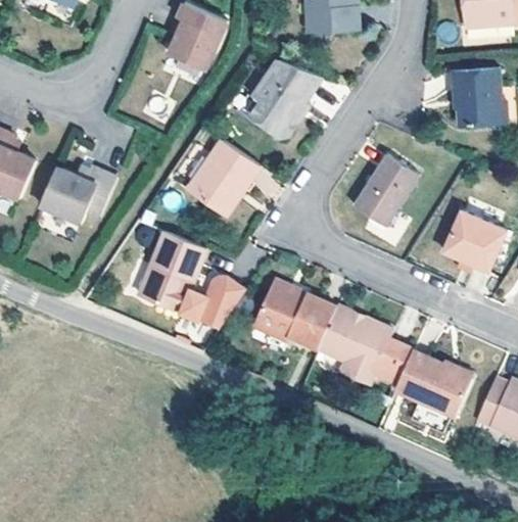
[(25,0),(60,15),(63,8),(44,0),(25,0)]
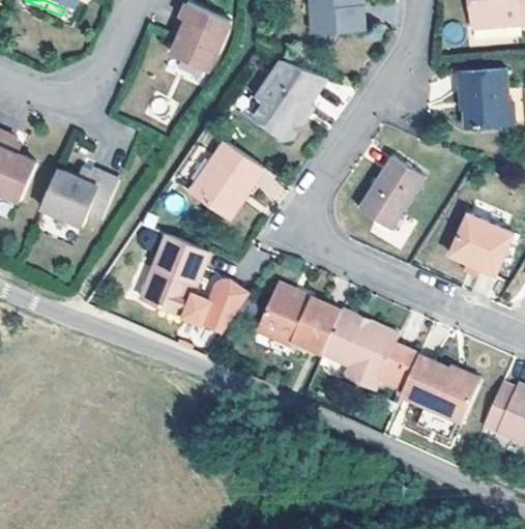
[(362,27),(360,0),(308,0),(309,29),(362,27)]
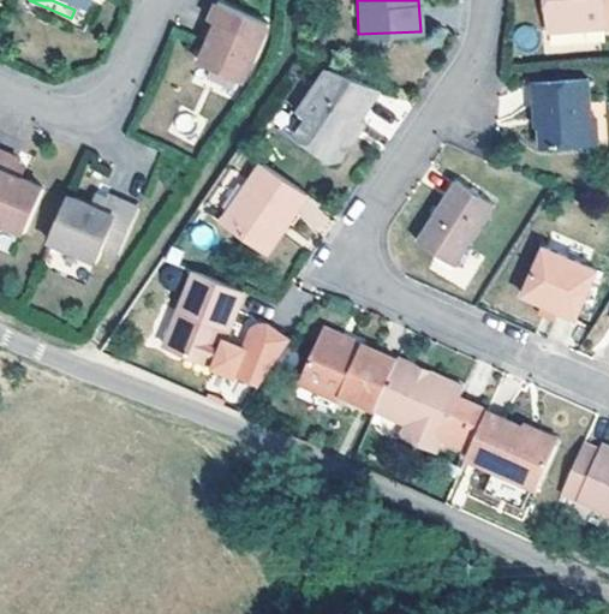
[(547,0),(549,31),(608,28),(608,0),(547,0)]
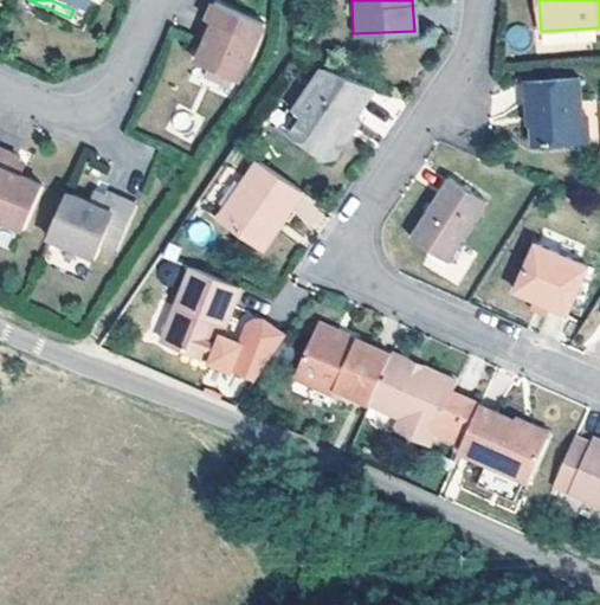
[(260,24),(211,1),(202,19),(210,23),(202,38),(192,62),(236,81),(260,24)]
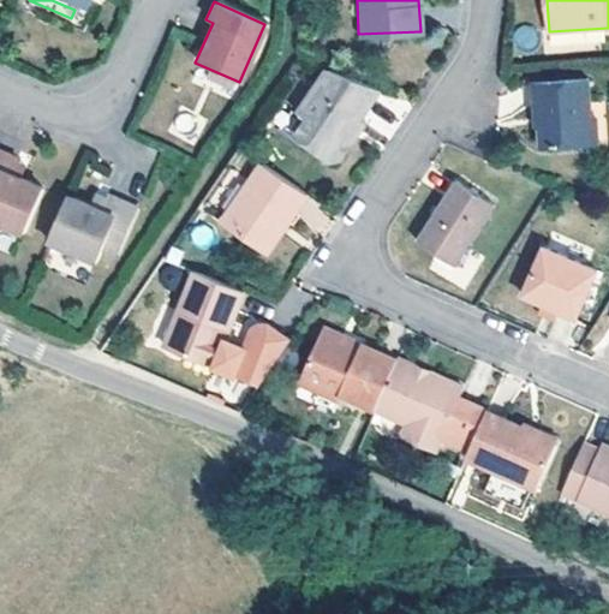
[(213,23),(206,19),(198,36),(206,39),(213,23)]
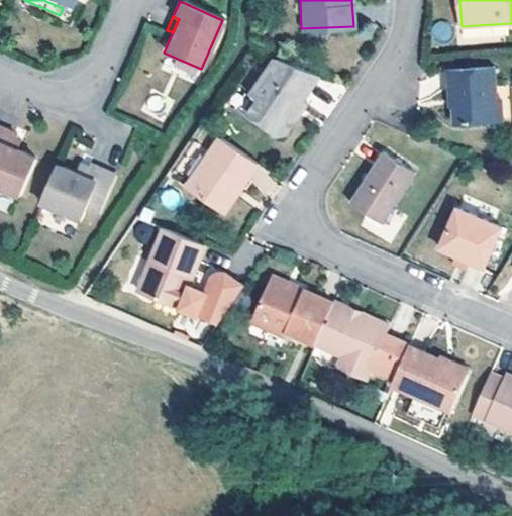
[(315,74),(273,58),(249,92),(257,97),(245,113),(275,134),(285,130),(292,120),(290,113),(298,99),(315,74)]
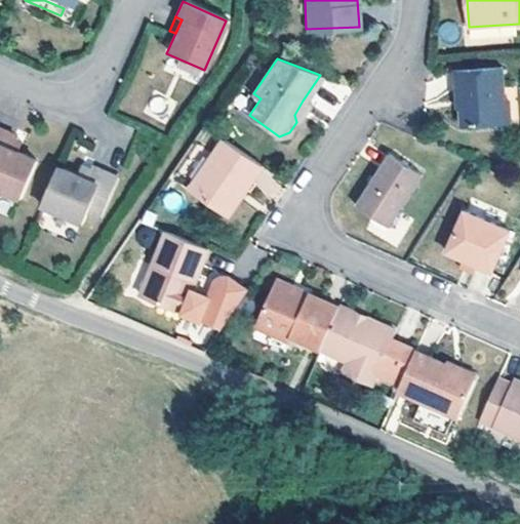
[(505,122),(503,99),(500,66),(453,70),(456,98),(461,98),(463,126),(505,122)]
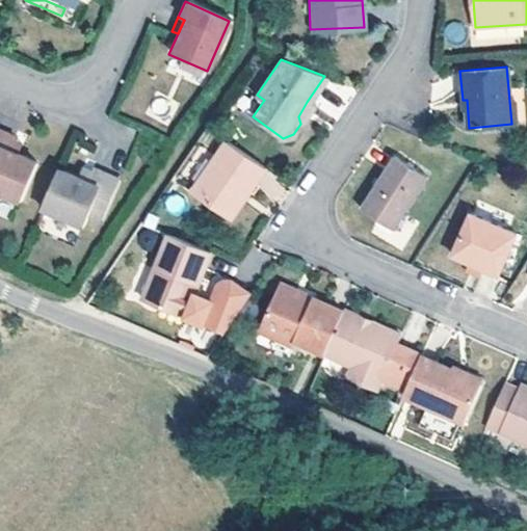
[(298,116),(300,124),(312,105),(307,102),(298,116)]
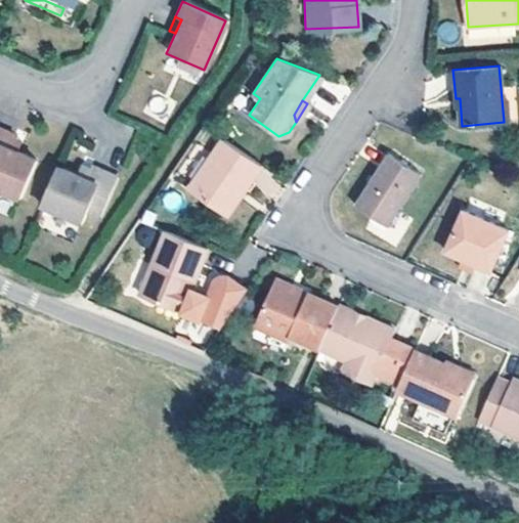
[(0,190),(10,195),(28,158),(8,149),(0,145),(0,143),(3,136),(5,132),(0,129),(0,190)]
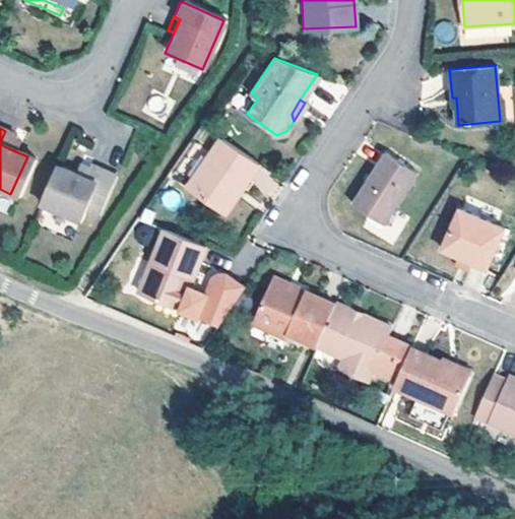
[(12,138),(3,135),(0,142),(0,144),(8,148),(12,138)]
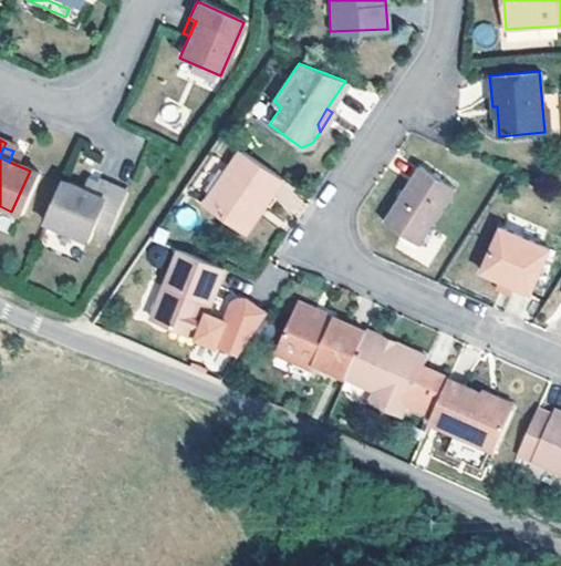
[(280,177),(239,150),(201,204),(239,229),(258,202),(261,205),(280,177)]
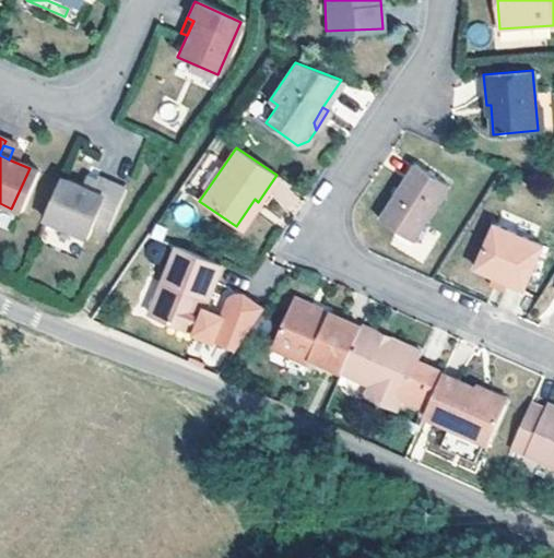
[(449,183),(413,162),(378,216),(415,238),(449,183)]
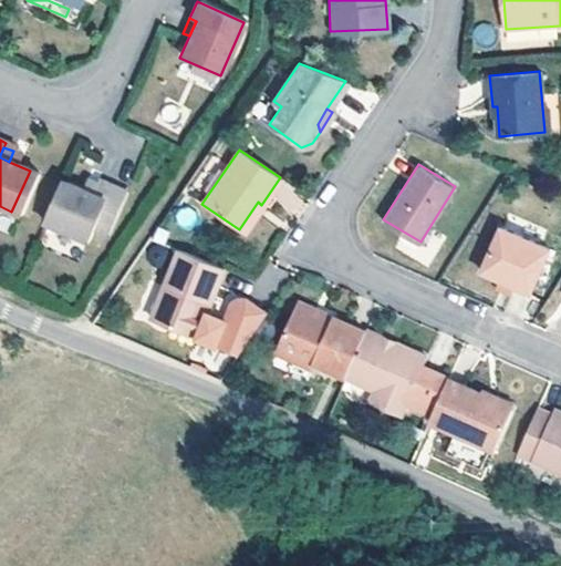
[(80,188),(59,179),(40,220),(85,240),(91,228),(105,234),(124,192),(95,178),(93,182),(89,193),(80,188)]
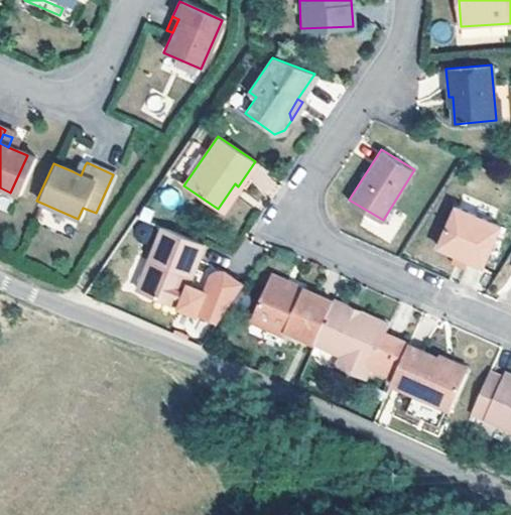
[(85,165),(77,162),(73,171),(81,175),(85,165)]
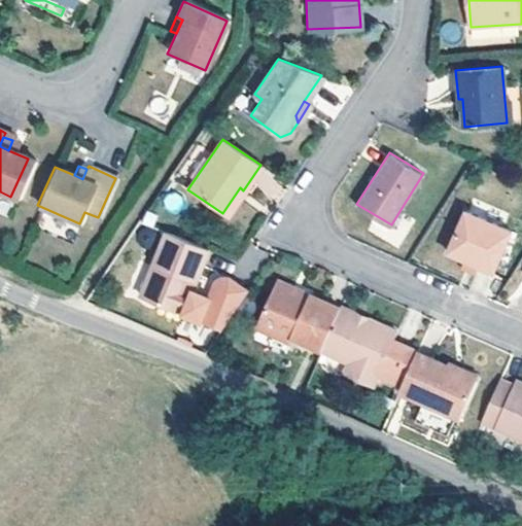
[(510,230),(463,208),(446,250),(490,271),(510,230)]
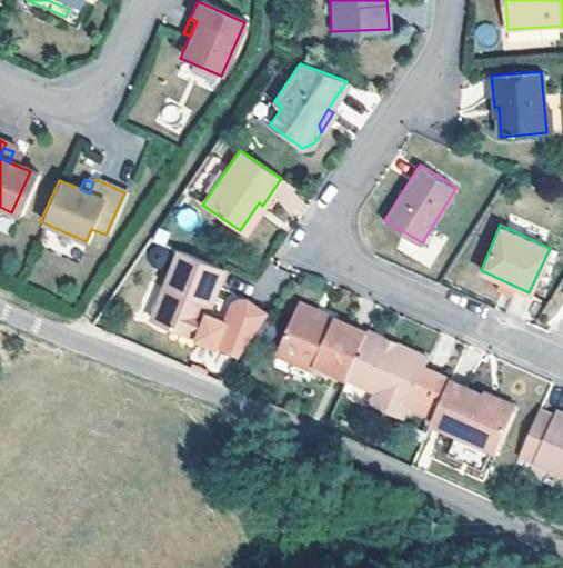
[(224,269),(180,250),(152,322),(239,355),(268,312),(247,299),(231,305),(224,322),(207,315),(204,306),(205,301),(211,304),(224,269)]
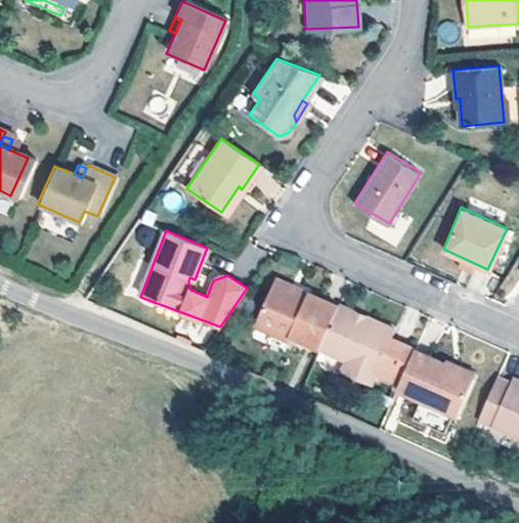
[(303,303),(306,293),(274,280),(272,286),(296,296),(294,299),(303,303)]
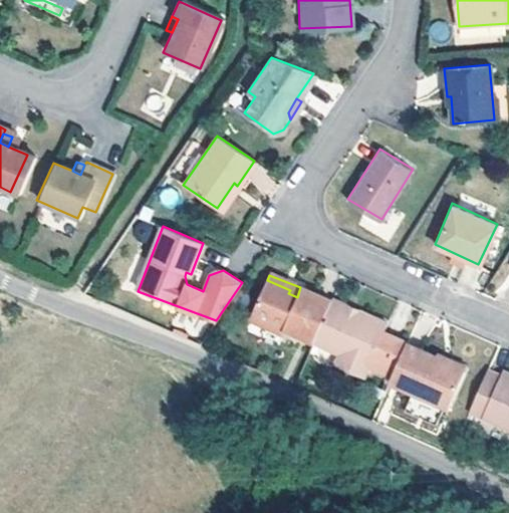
[(330,300),(300,287),(297,297),(288,293),(290,290),(267,280),(250,320),(280,334),(281,330),(311,342),(330,300)]
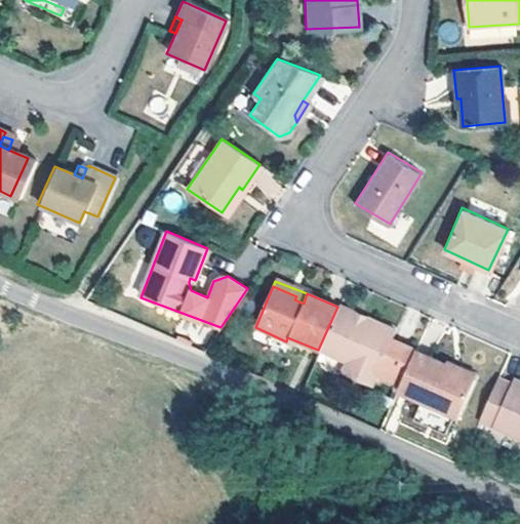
[(352,315),(353,313),(337,307),(318,350),(345,362),(340,373),(370,386),(375,375),(398,385),(413,351),(390,340),(394,330),(363,317),(362,320),(352,315)]
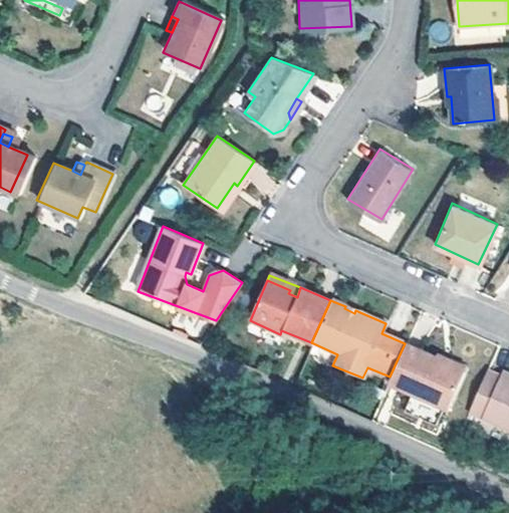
[(346,304),(345,306),(344,308),(354,313),(355,310),(356,308),(346,304)]
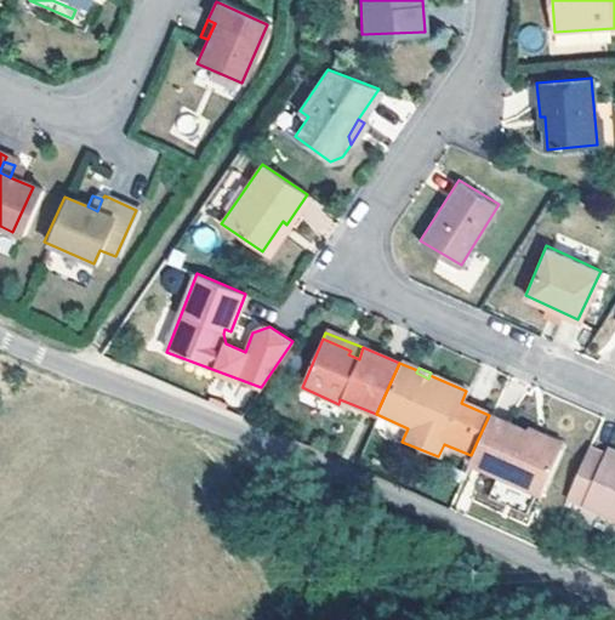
[(471,455),(467,464),(537,494),(556,449),(520,434),(522,430),(489,415),(471,455)]
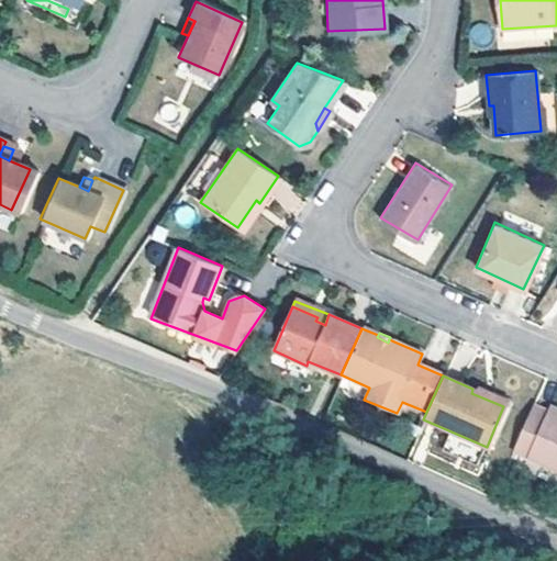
[(475,385),(472,389),(471,393),(503,406),(507,400),(475,385)]
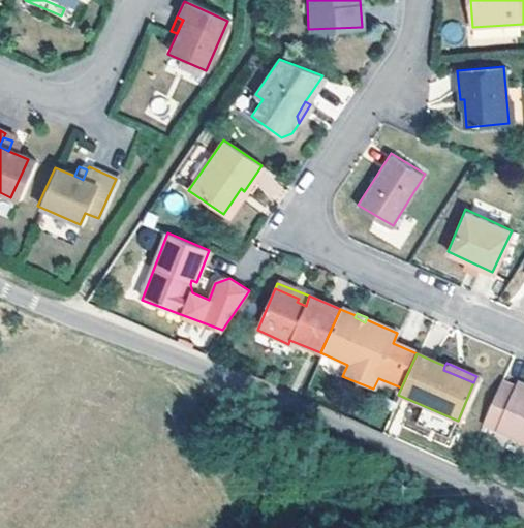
[(523,390),(515,385),(500,379),(483,422),(523,439),(523,390)]
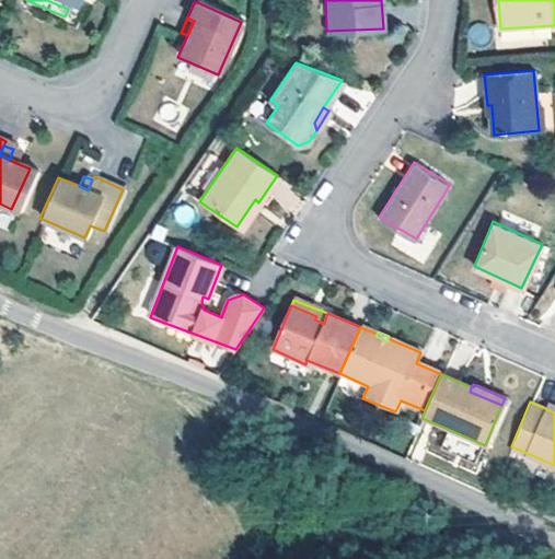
[(554,405),(547,402),(545,408),(554,412),(554,405)]
